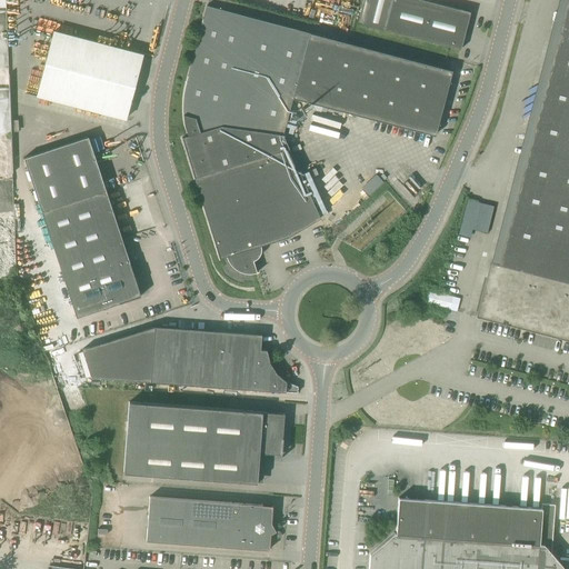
[(368,0),(362,25),(460,50),(470,12),(423,0),(368,0)]
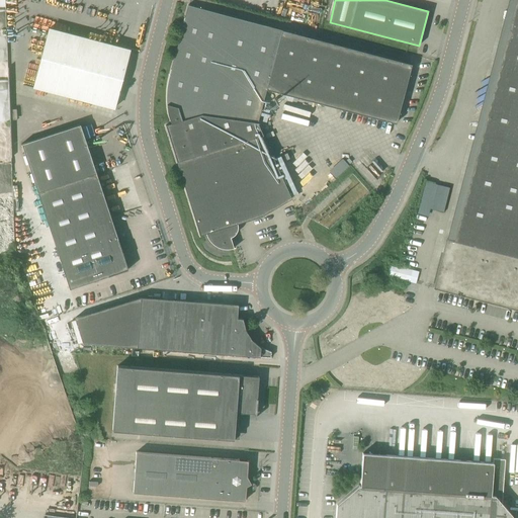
[(444,248),(434,288),(517,310),(517,0),(510,29),(457,234),(453,250),(444,248)]
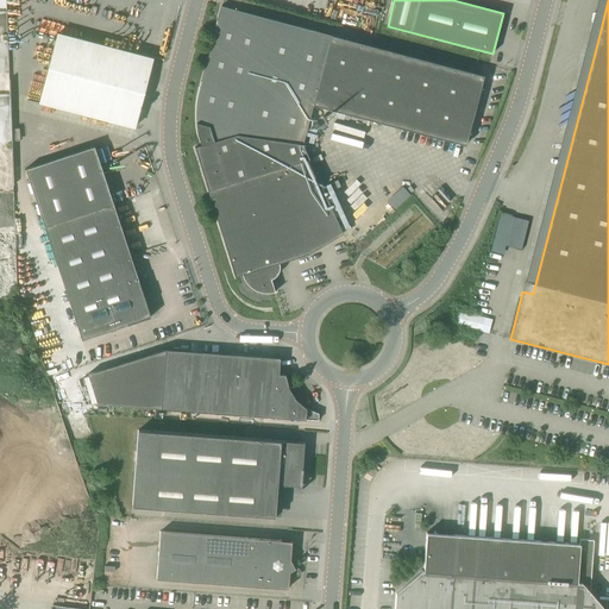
[(199,146),(193,148),(207,192),(234,277),(242,275),(245,281),(250,286),(256,290),(262,292),(269,293),(276,292),(276,290),(274,292),(270,280),(275,277),(277,272),(278,269),(278,264),(307,255),(343,234),(308,159),(302,145),(314,106),(465,145),(483,76),(334,37),(225,8),(198,88),(195,99),(194,112),(194,124),(196,136),(199,146)]
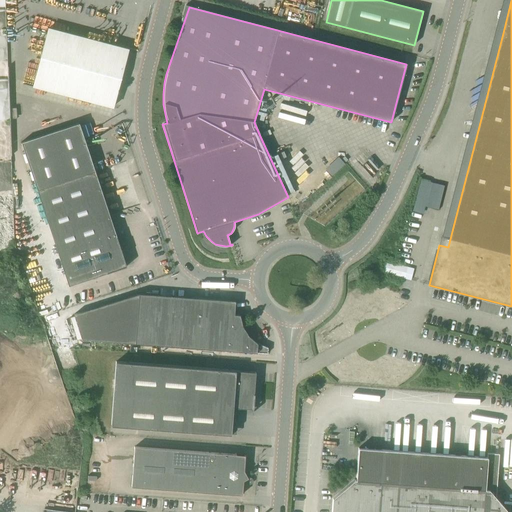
[(118,88),(123,69),(128,49),(48,28),(32,86),(113,107),(118,88)]
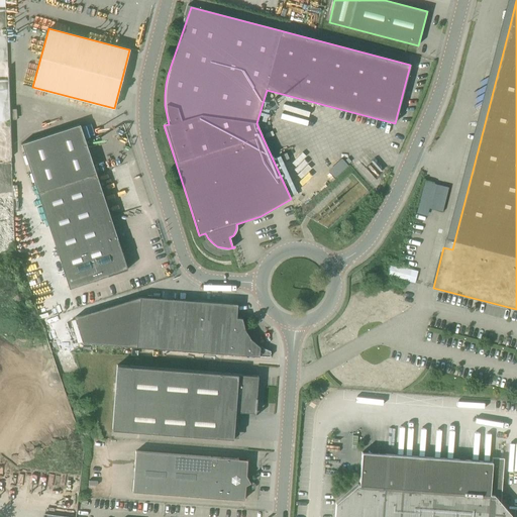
[(69,289),(127,270),(80,124),(21,143),(69,289)]
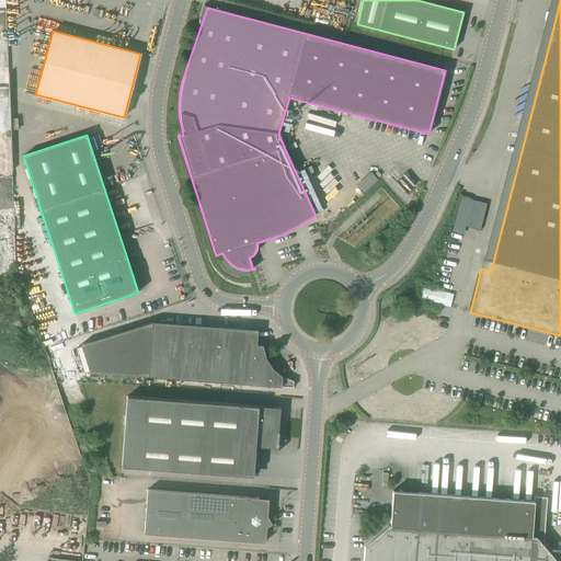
[(369,195),(382,181),(374,172),(361,187),(369,195)]
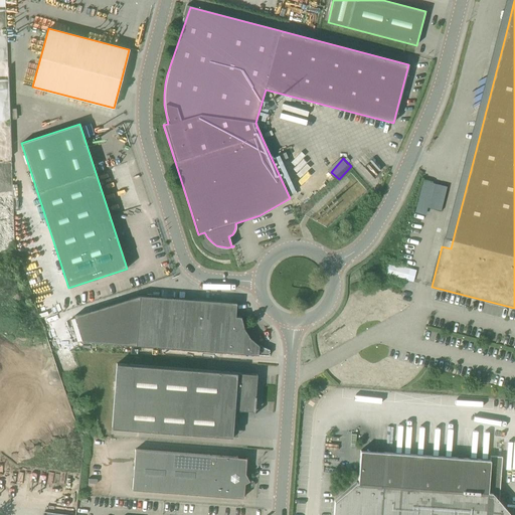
[(426,180),(419,206),(432,209),(439,183),(426,180)]
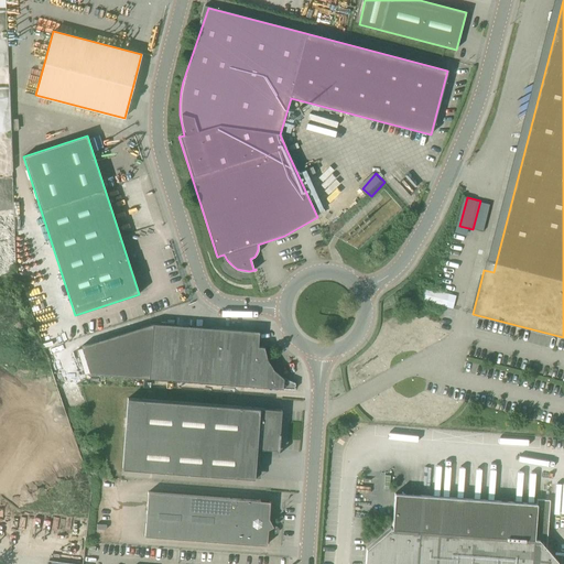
[(427,289),(425,302),(451,306),(453,293),(427,289)]
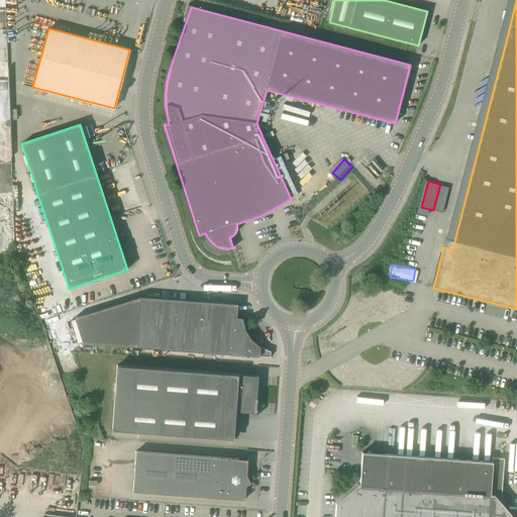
[(270,357),(270,351),(260,346),(250,339),(244,330),(241,318),(236,318),(237,304),(140,297),(75,318),(83,343),(136,347),(270,357)]
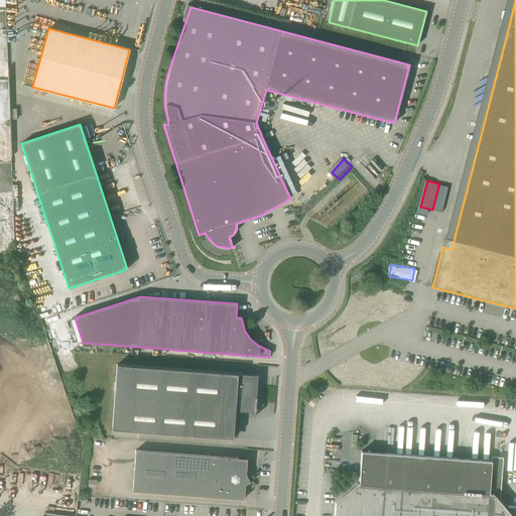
[(254,412),(257,375),(117,365),(112,429),(233,438),(235,411),(254,412)]
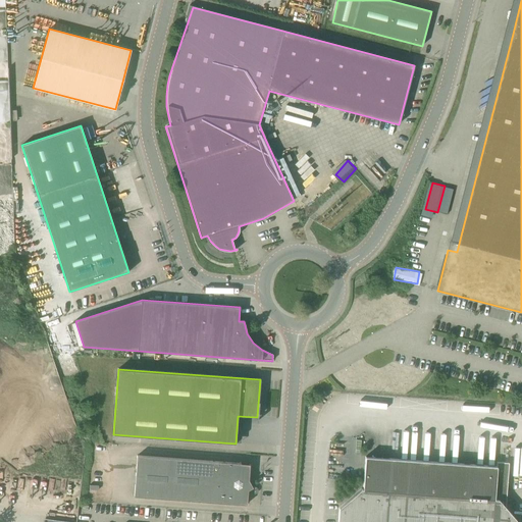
[(247,505),(248,490),(252,487),(248,480),(250,464),(137,456),(134,497),(247,505)]
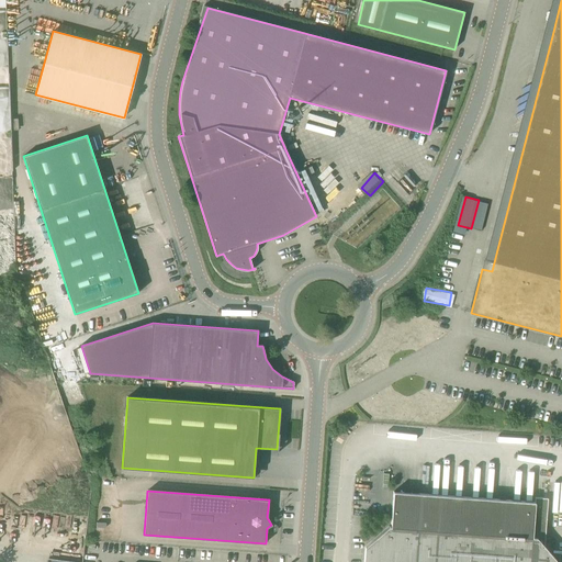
[(363,561),(557,561),(543,547),(546,523),(548,498),(535,497),(535,503),(393,492),(392,518),(391,527),(388,527),(374,539),(364,547),(363,561)]
